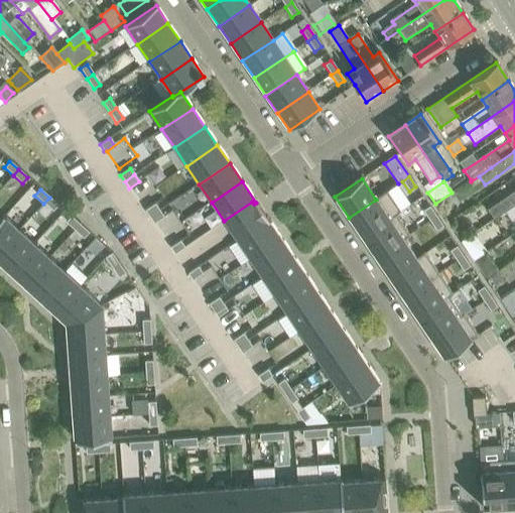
[(376,200),(349,218),(362,238),(395,215),(399,212),(386,191),(375,199),(376,200)]
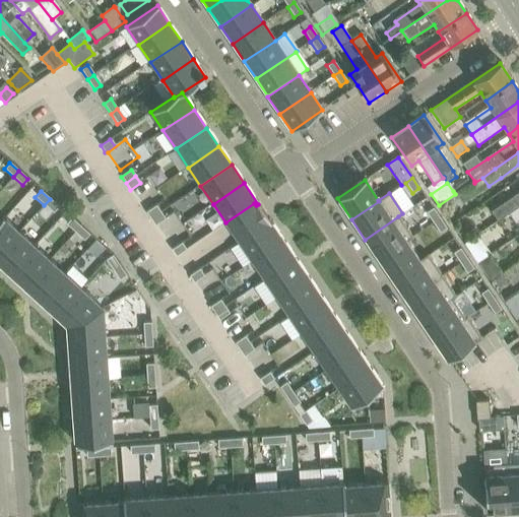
[(509,215),(518,208),(518,194),(514,198),(493,212),(499,222),(509,215)]
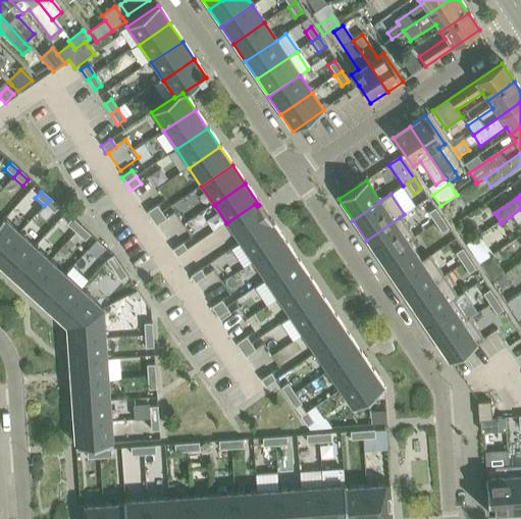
[(50,200),(44,206),(53,214),(58,208),(50,200)]
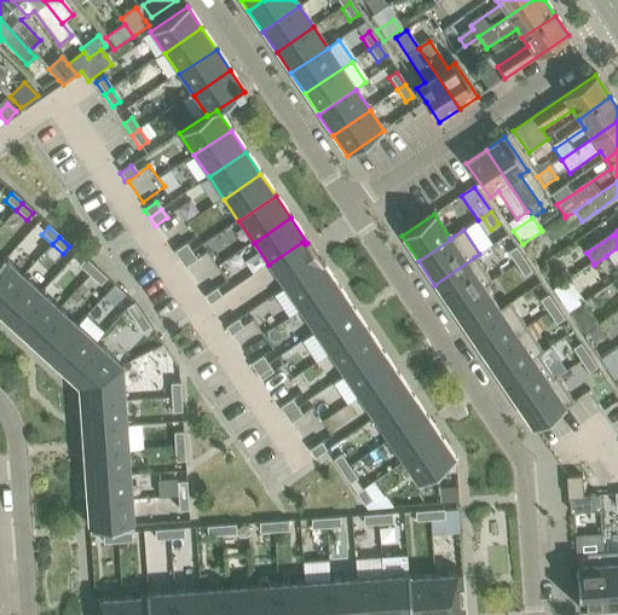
[(185,245),(173,253),(179,261),(191,253),(185,245)]
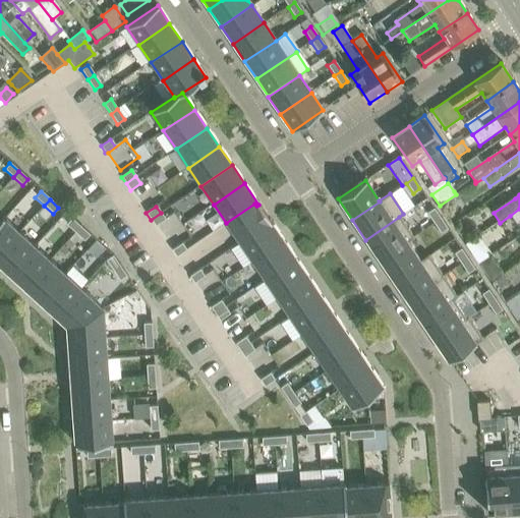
[(434,209),(426,214),(434,224),(440,219),(434,209)]
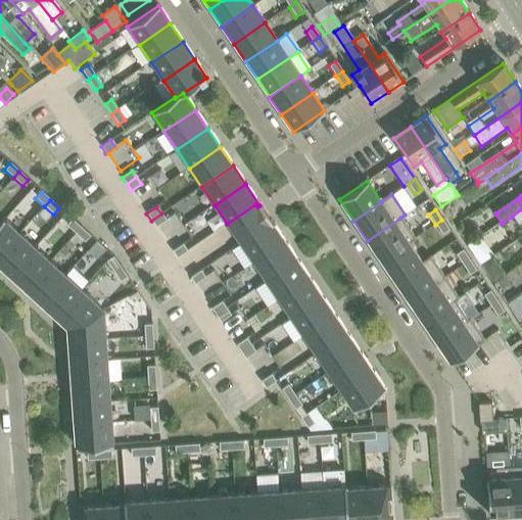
[(521,209),(512,217),(519,226),(521,224),(521,209)]
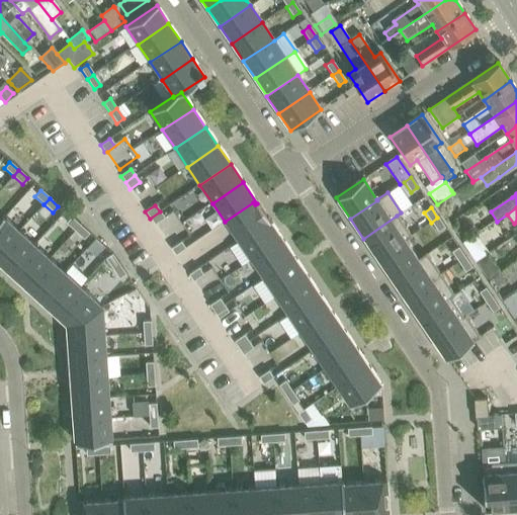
[(160,211),(150,219),(154,225),(164,219),(160,211)]
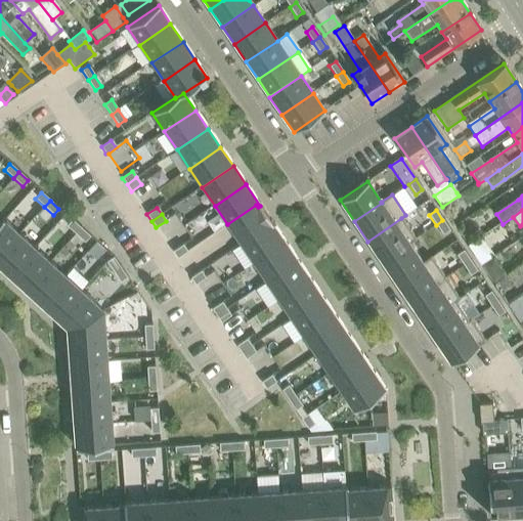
[(401,218),(367,242),(382,262),(409,244),(416,240),(401,218)]
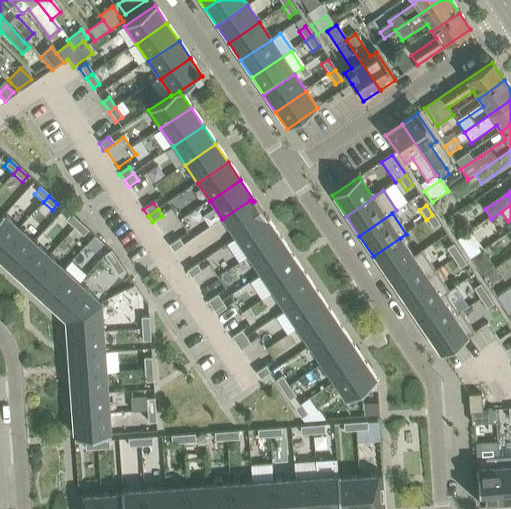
[(0,248),(18,229),(2,214),(0,216),(0,248)]
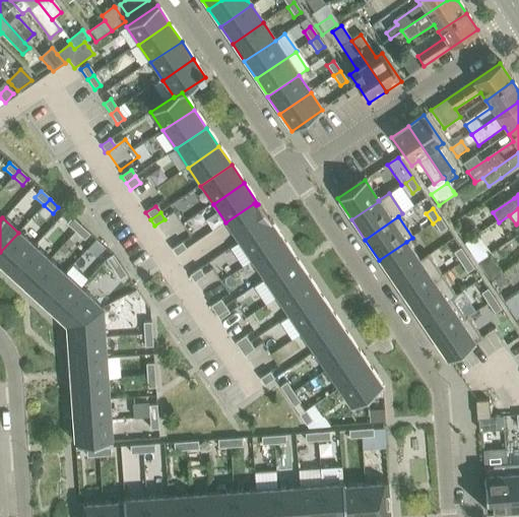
[(71,218),(65,224),(74,233),(80,227),(71,218)]
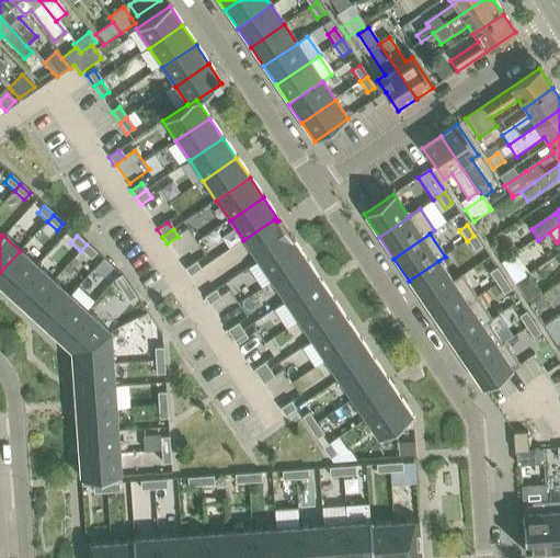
[(473,236),(467,241),(473,252),(481,247),(473,236)]
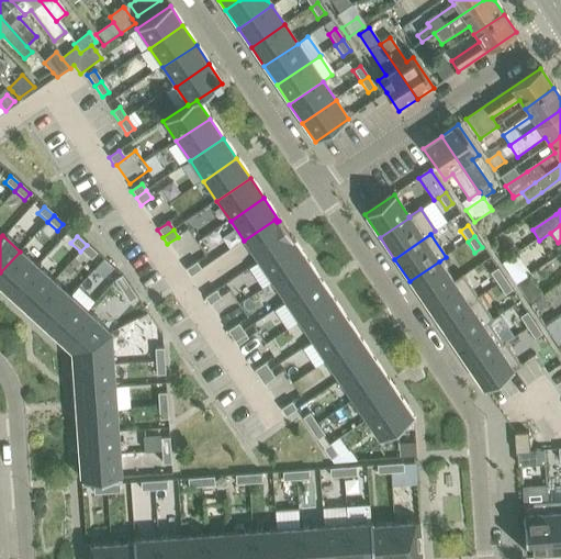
[(258,263),(271,282),(305,259),(292,239),(258,263)]
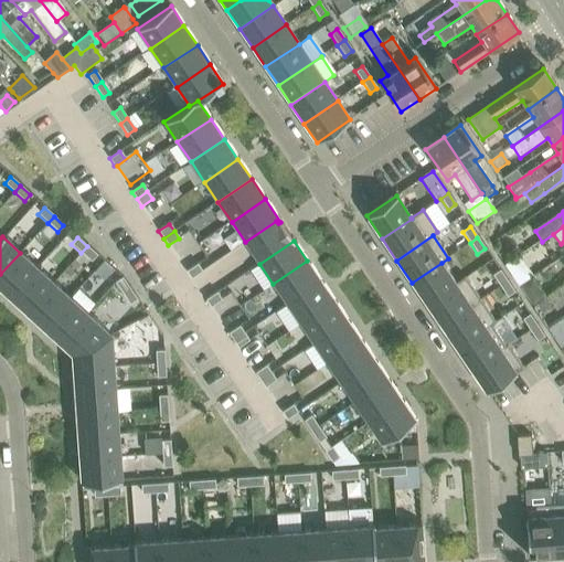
[(87,246),(81,253),(91,262),(96,255),(87,246)]
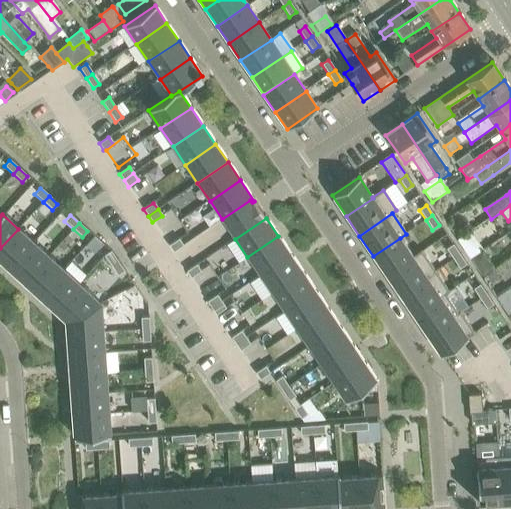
[(0,262),(8,269),(33,242),(18,229),(0,248),(0,262)]
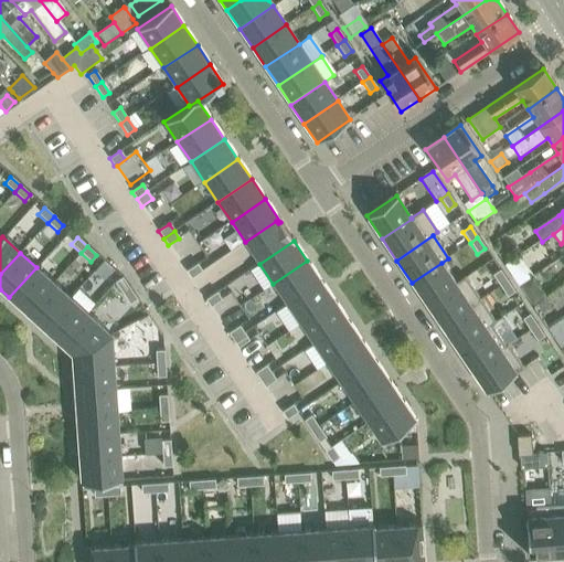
[(508,265),(520,285),(536,274),(524,255),(508,265)]
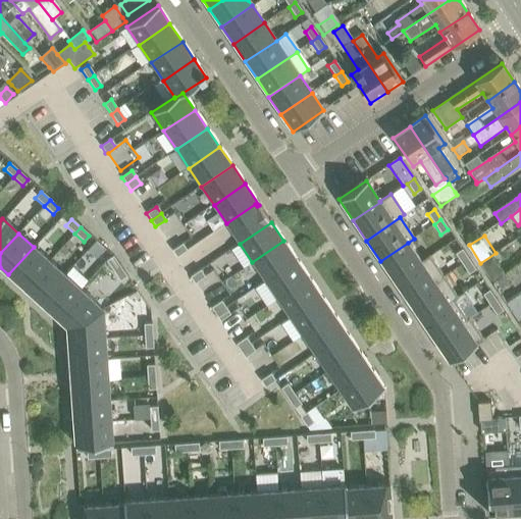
[(296,259),(283,241),(252,262),(265,280),(296,259)]
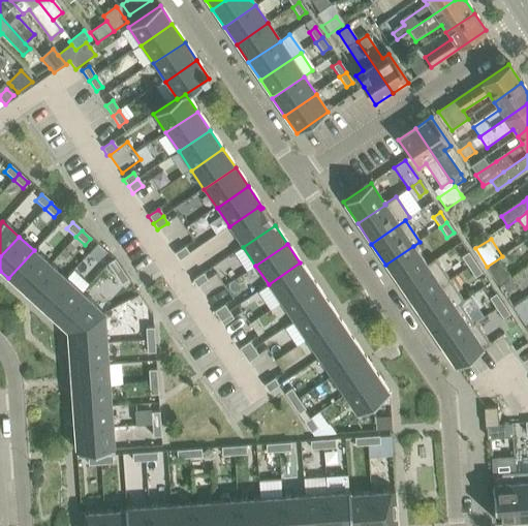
[(413,246),(385,265),(399,285),(427,266),(426,266),(413,246)]
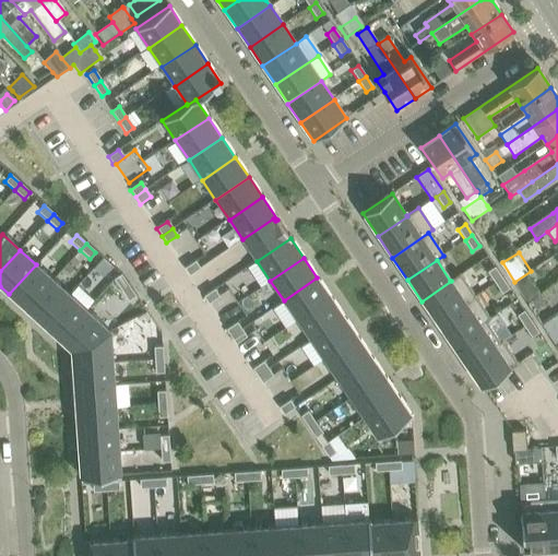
[(194,261),(183,269),(189,276),(200,269),(194,261)]
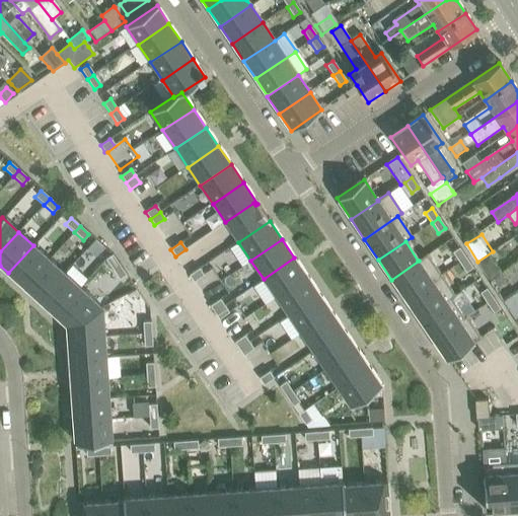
[(33,245),(8,273),(22,286),(48,259),(33,245)]
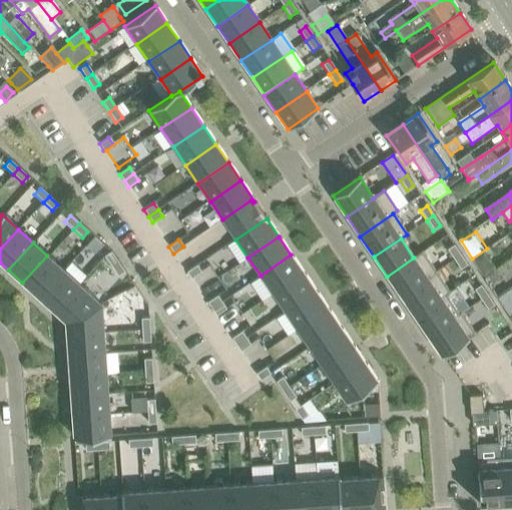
[(453,245),(447,249),(453,260),(460,256),(453,245)]
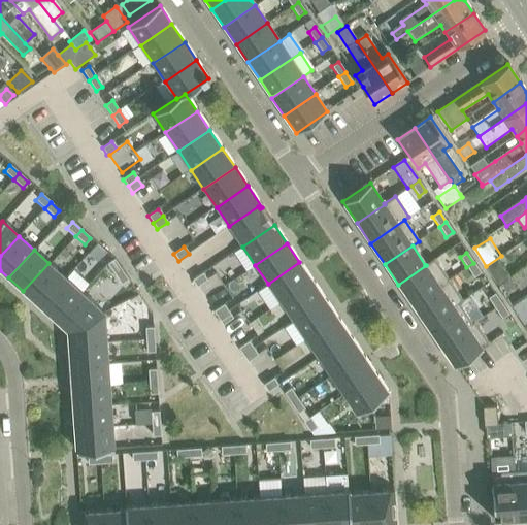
[(426,265),(398,285),(413,305),(449,281),(433,259),(425,265),(426,265)]
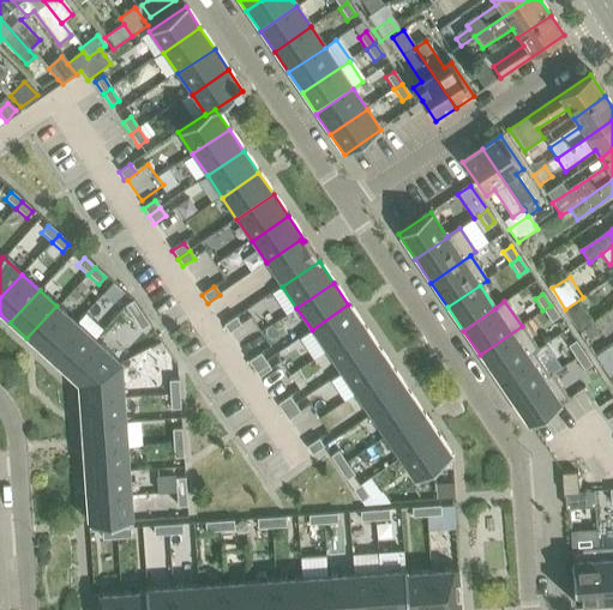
[(132,302),(124,307),(132,319),(140,314),(132,302)]
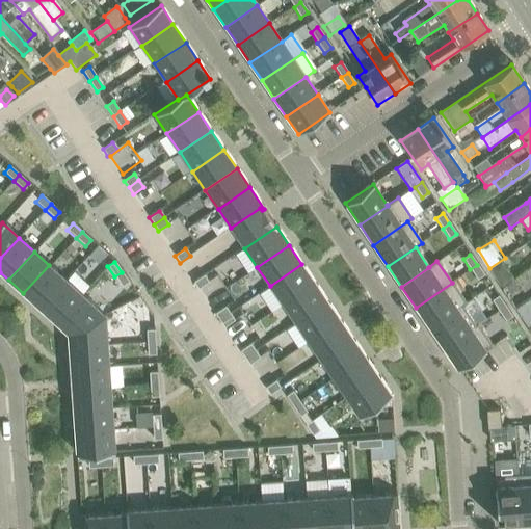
[(502,262),(489,270),(503,291),(515,283),(502,262)]
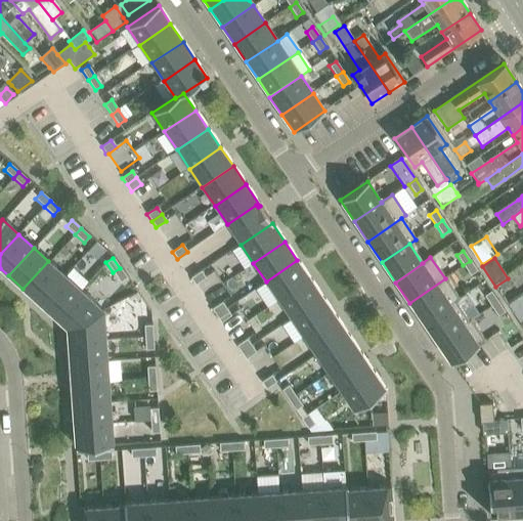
[(266,281),(254,290),(266,308),(278,300),(309,278),(297,260),(266,281)]
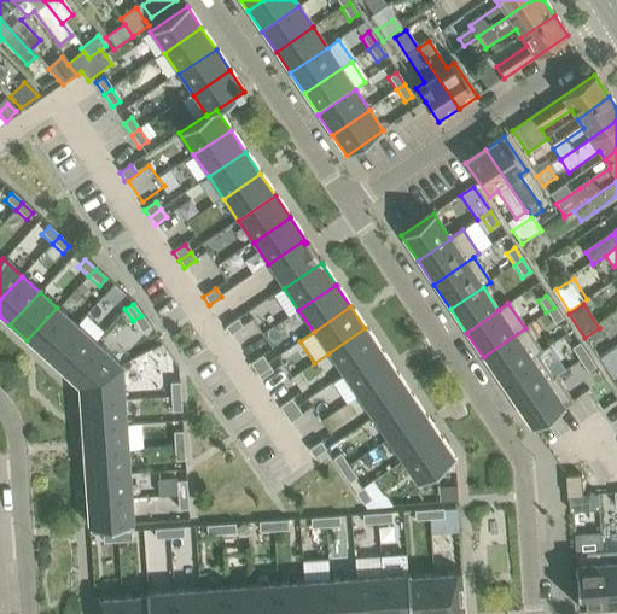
[(57,308),(27,340),(44,356),(74,323),(57,308)]
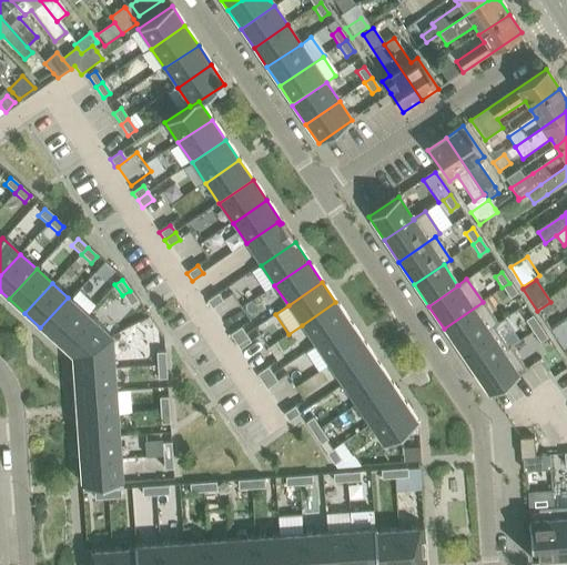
[(509,283),(502,288),(509,299),(517,294),(509,283)]
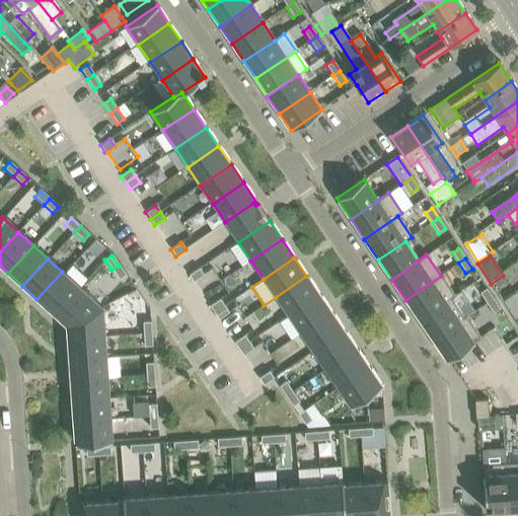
[(119,266),(112,270),(119,280),(126,275),(119,266)]
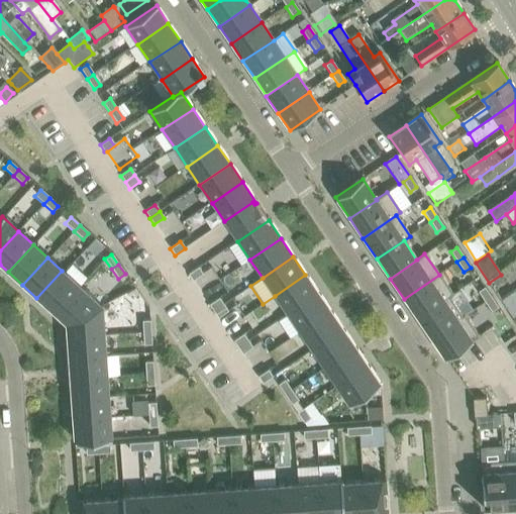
[(198,268),(188,275),(192,281),(202,275),(198,268)]
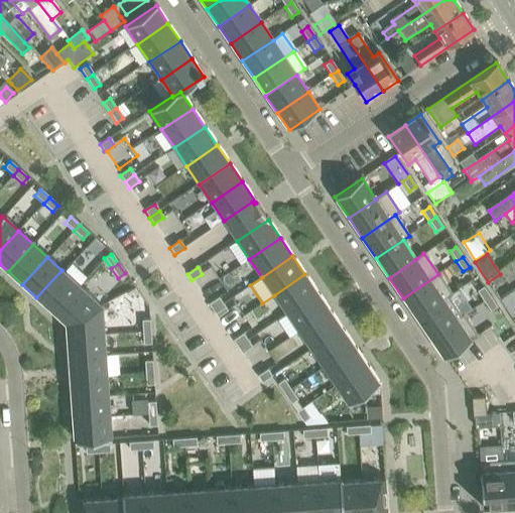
[(50,310),(76,283),(61,270),(36,297),(50,310)]
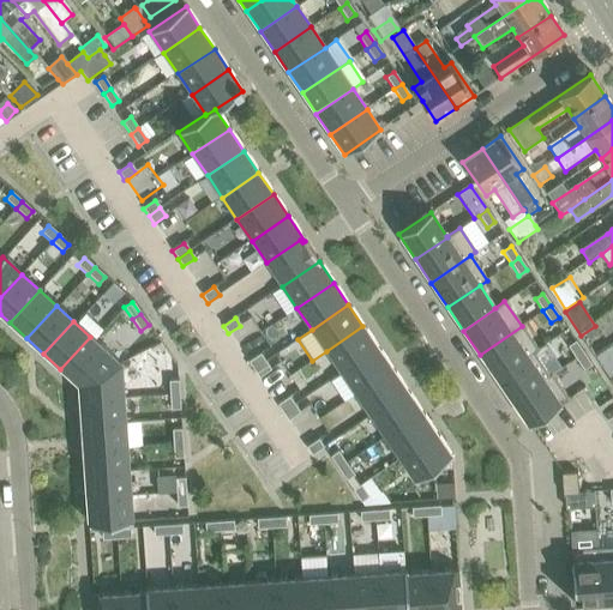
[(341,373),(378,348),(362,326),(326,351),(341,373)]
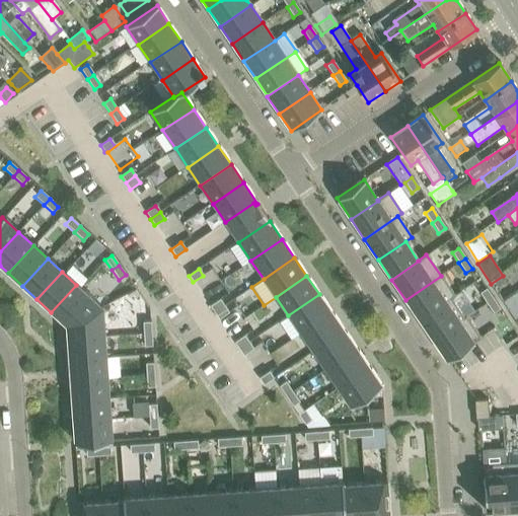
[(441,276),(405,300),(419,320),(450,299),(451,299),(454,297),(441,276)]
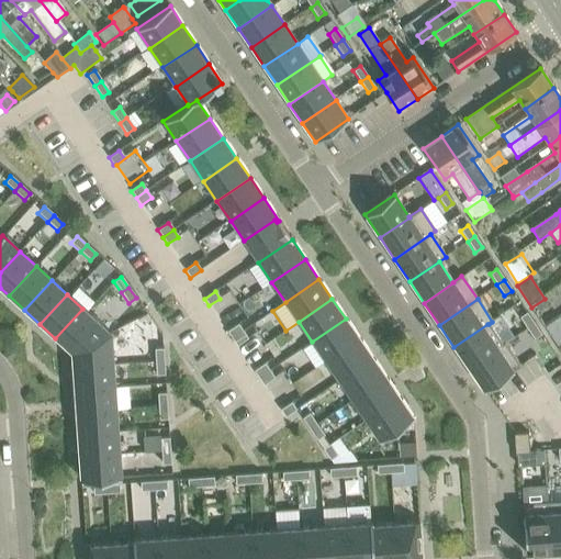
[(82,309),(55,338),(71,353),(110,334),(82,309)]
